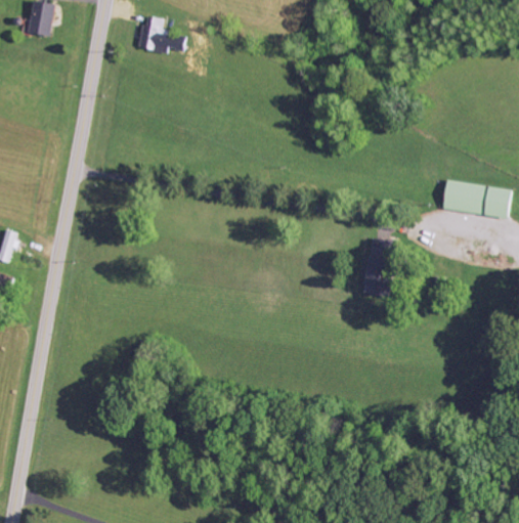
[(55,5),(34,0),(28,32),(48,37),(55,5)]
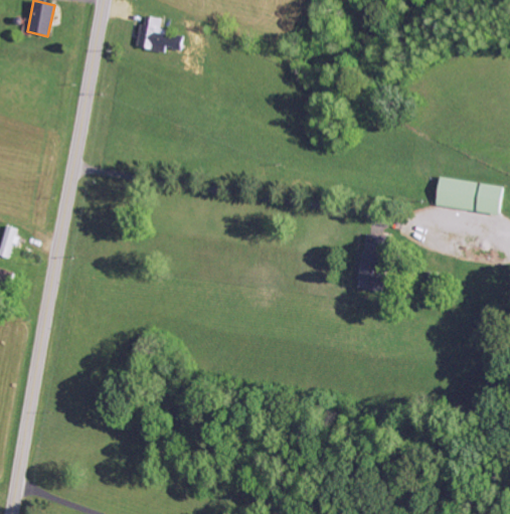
[(134,45),(164,53),(165,47),(180,51),(184,36),(157,30),(160,19),(145,16),(143,25),(139,24),(134,45)]
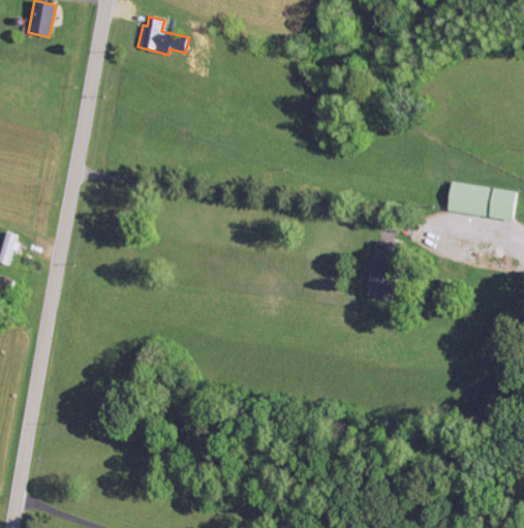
[(448,212),(514,220),(518,191),(451,182),(448,212)]
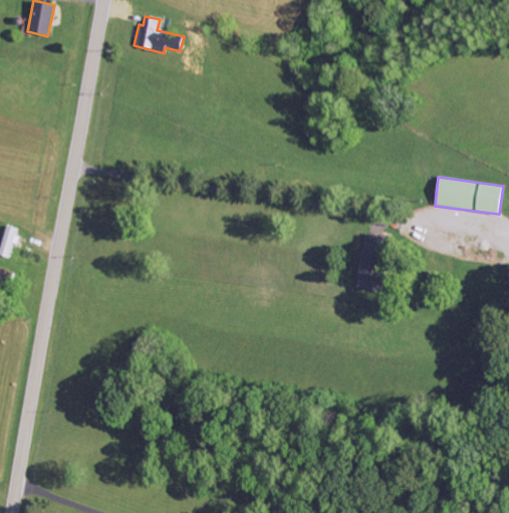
[(14,244),(17,228),(3,226),(0,241),(0,256),(7,257),(9,243),(14,244)]
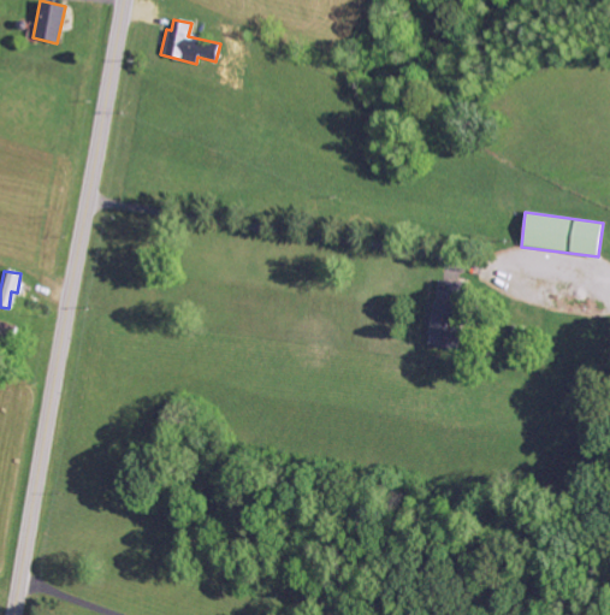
[(426,346),(459,349),(467,284),(436,281),(426,346)]
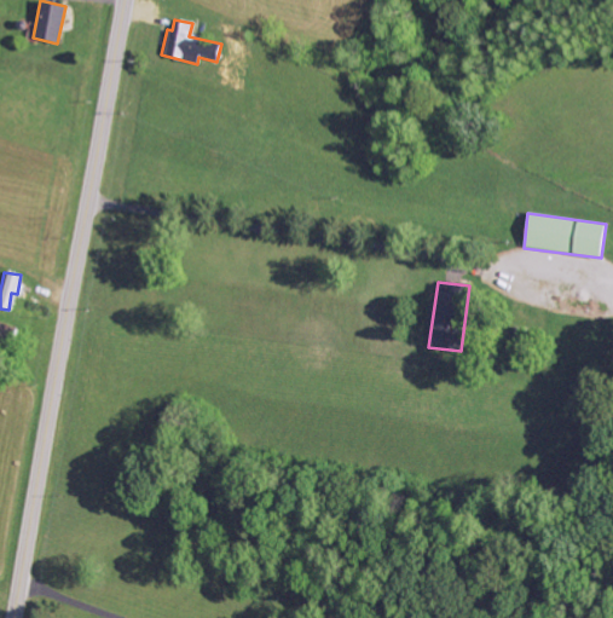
[(0,348),(6,351),(13,328),(0,323),(0,348)]
